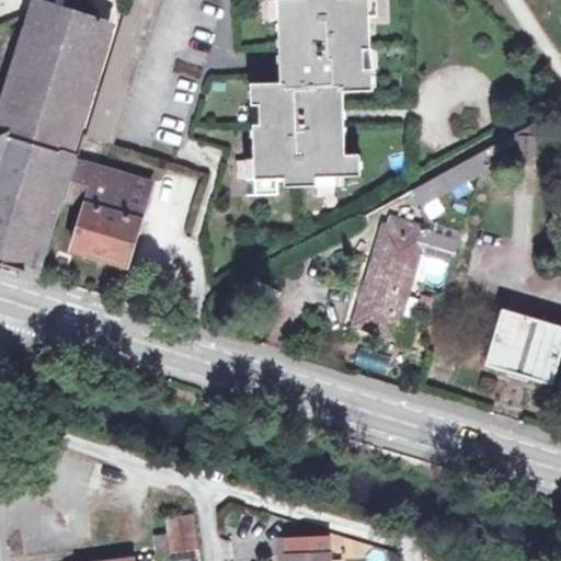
[(118,0),(79,134),(109,142),(150,0),(118,0)]
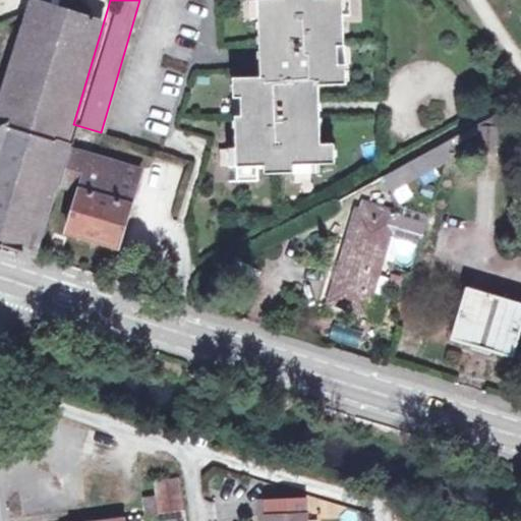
[(347,12),(346,0),(244,0),(245,16),(252,15),(255,75),(229,77),(230,95),(238,96),(239,113),(231,114),(233,146),(226,146),(228,169),(228,176),(229,181),(257,179),(256,166),(264,166),(264,173),(310,170),(311,164),(334,162),(333,141),(320,142),(316,83),(344,80),(343,59),(334,60),(334,42),(342,42),(341,12),(347,12)]
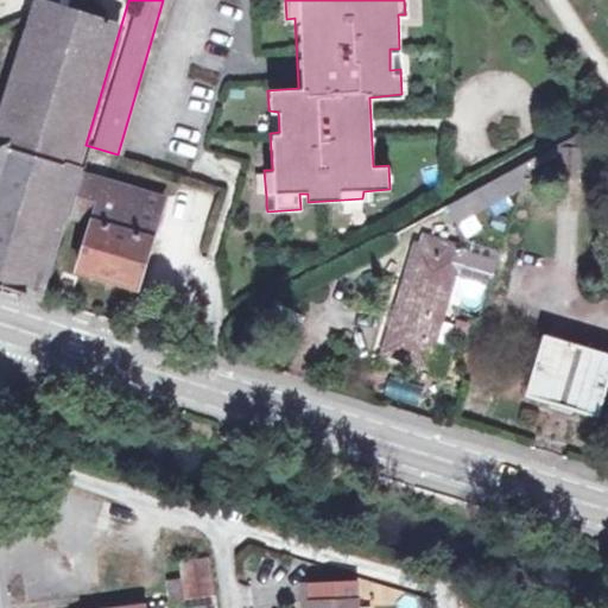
[(0,284),(25,292),(101,27),(44,13),(0,173),(0,284)]
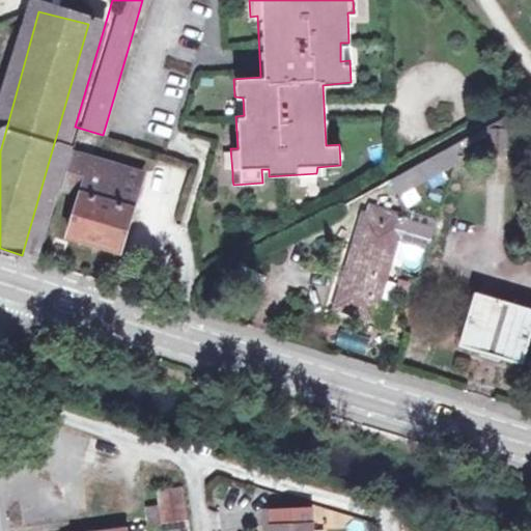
[(350,60),(348,43),(340,43),(340,61),(350,60)]
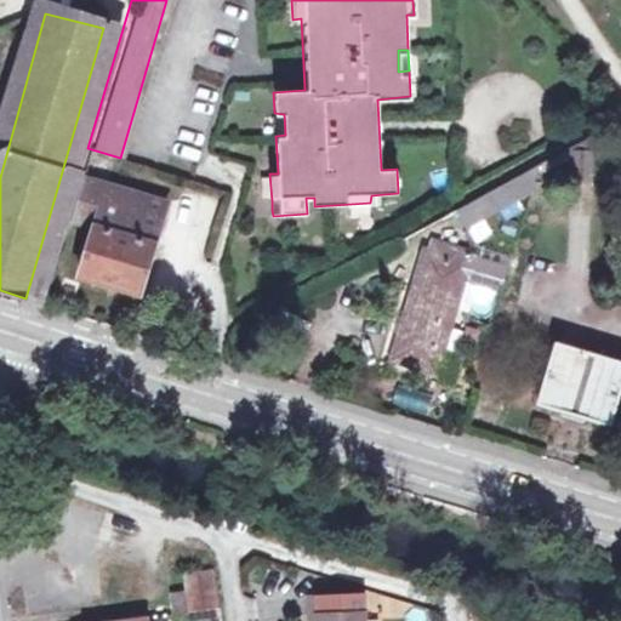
[(274,113),(275,136),(285,135),(284,114),(274,113)]
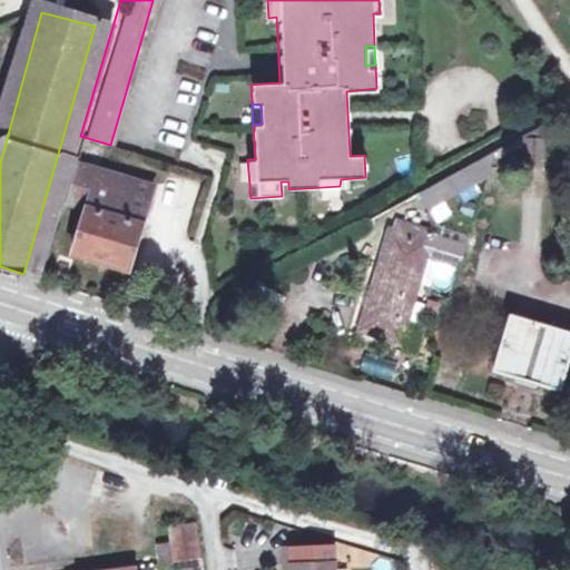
[(494,149),(415,192),(423,210),(487,176),(494,149)]
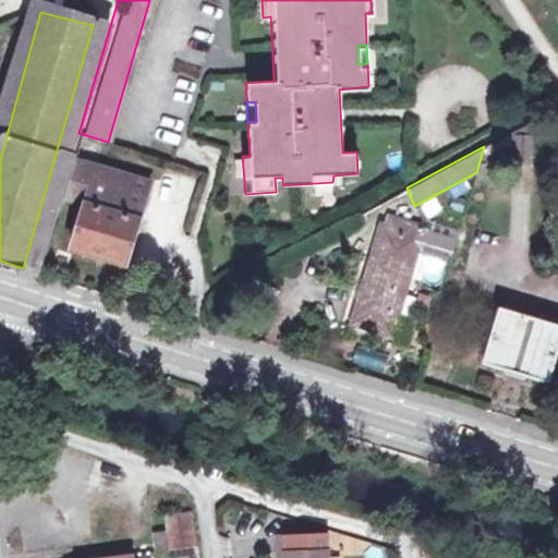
[(61,195),(80,201),(91,162),(72,157),(61,195)]
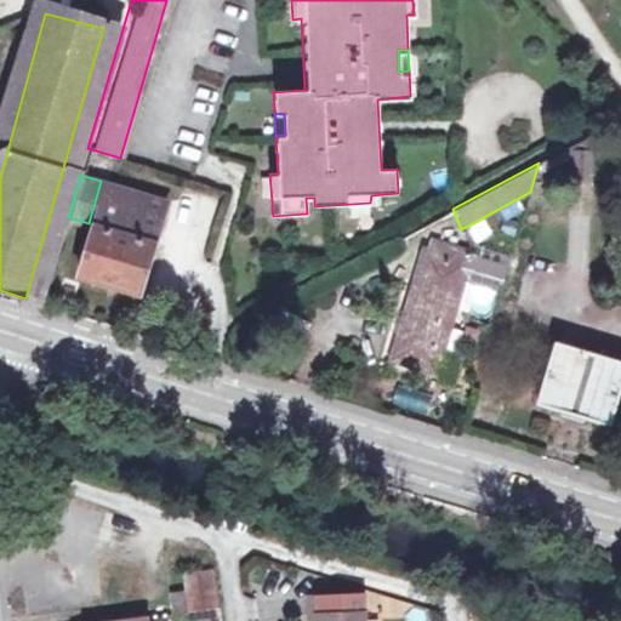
[(164,200),(101,181),(89,223),(74,272),(135,291),(164,200)]
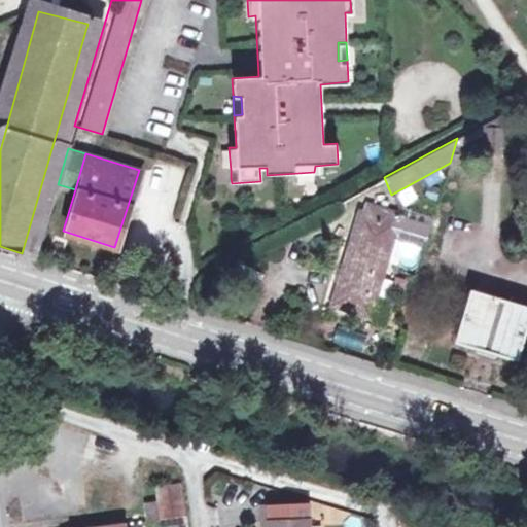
[(394,221),(396,213),(363,204),(361,213),(358,212),(334,306),(375,316),(399,222),(394,221)]
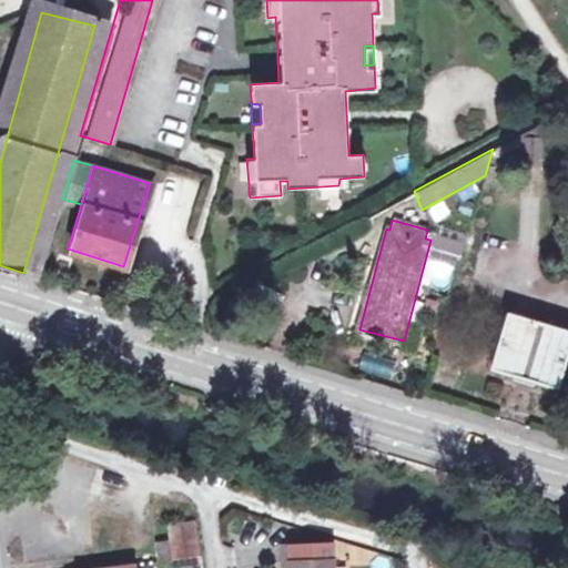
[(557,388),(567,350),(567,333),(509,314),(492,368),(557,388)]
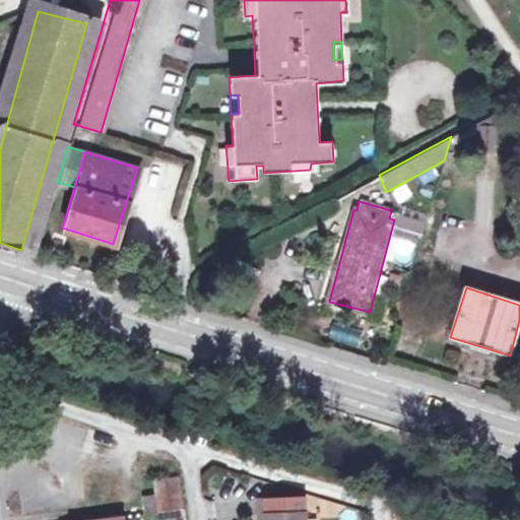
[(166,461),(168,478),(182,477),(179,459),(166,461)]
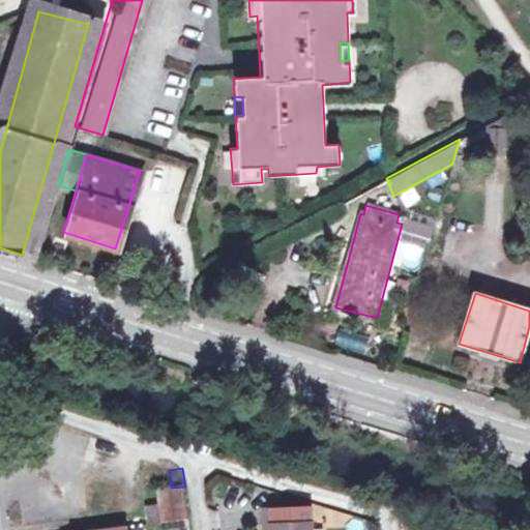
[(148,504),(150,522),(188,517),(185,487),(171,488),(159,490),(162,502),(148,504)]
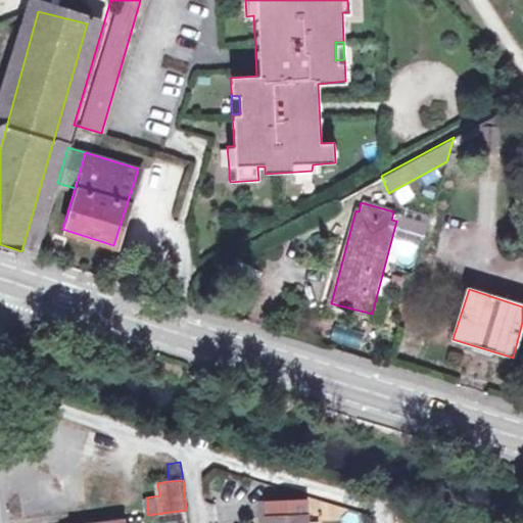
[(270,522),(308,522),(308,515),(296,516),(296,498),(291,500),(268,500),(263,501),(264,517),(271,517),(270,522)]
